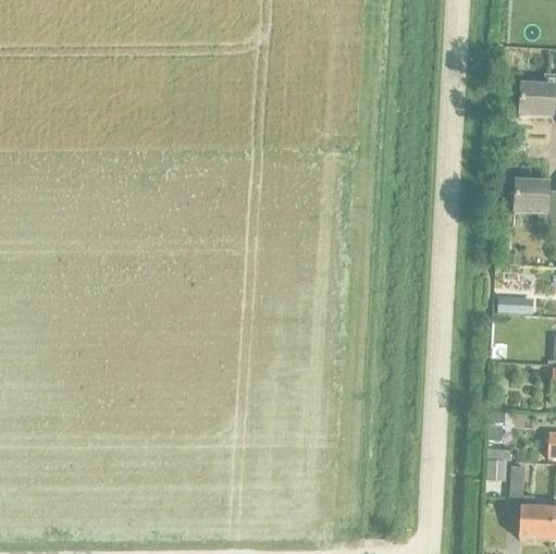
[(553,108),(555,108),(555,73),(544,72),(544,84),(520,83),(518,114),(552,117),(553,108)]
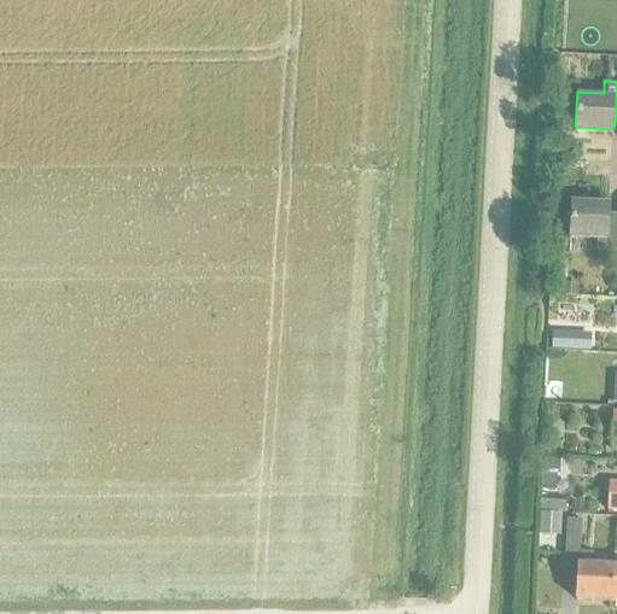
[(598,246),(616,247),(616,217),(607,217),(609,202),(571,199),(569,234),(598,237),(598,246)]
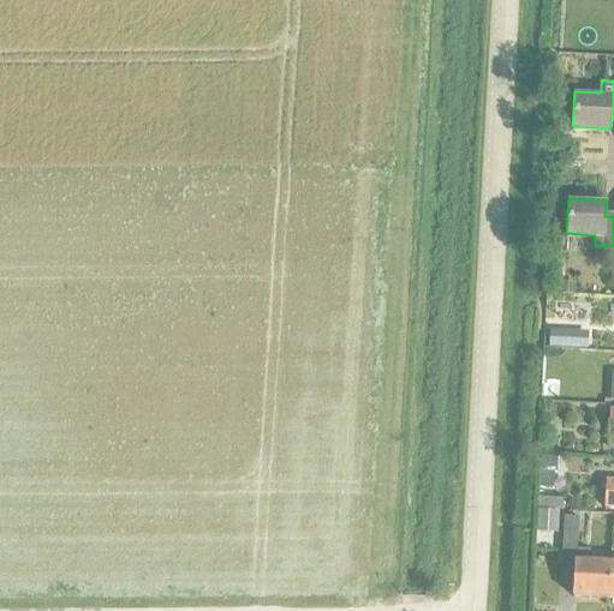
[(561,379),(546,378),(544,394),(560,394),(561,379)]
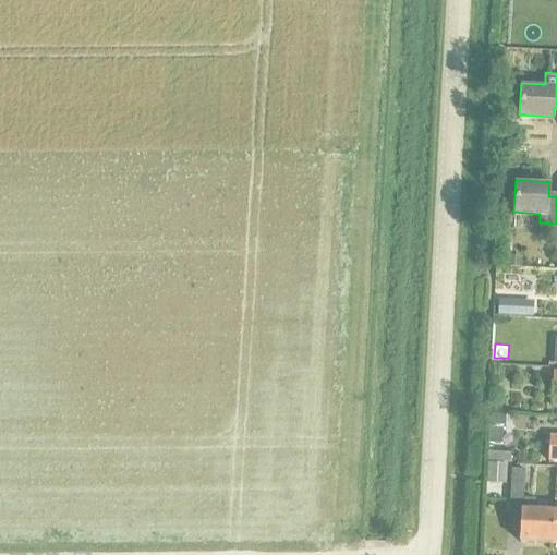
[(489,412),(489,421),(504,422),(505,412),(489,412)]
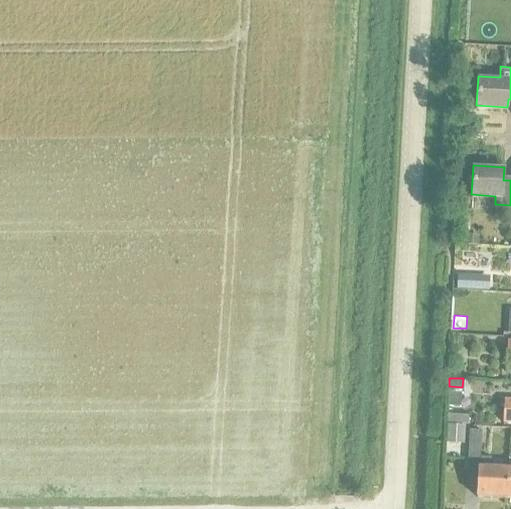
[(446,421),(468,422),(469,410),(447,409),(446,421)]
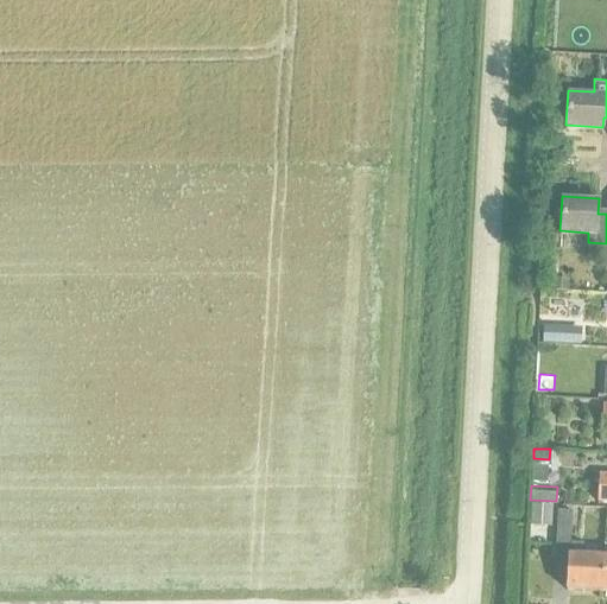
[(529,523),(550,525),(552,503),(531,502),(529,523)]
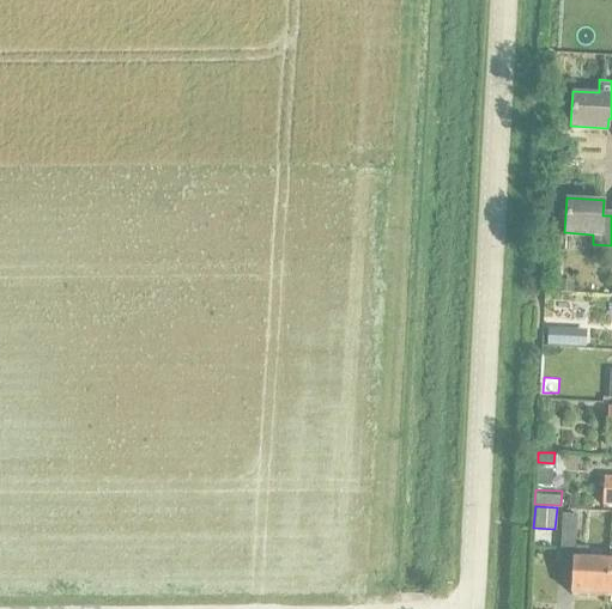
[(573,592),(607,594),(610,559),(587,558),(588,544),(575,544),(576,512),(562,512),(559,558),(574,559),(573,592)]
